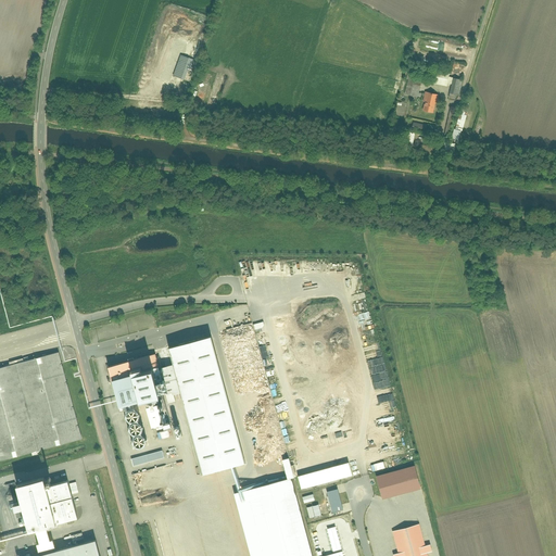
[(180,57),(173,76),(189,83),(196,62),(180,57)]
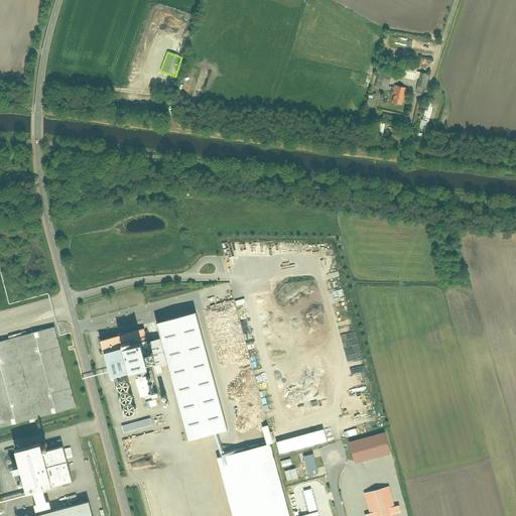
[(401,66),(398,78),(413,81),(415,69),(401,66)]
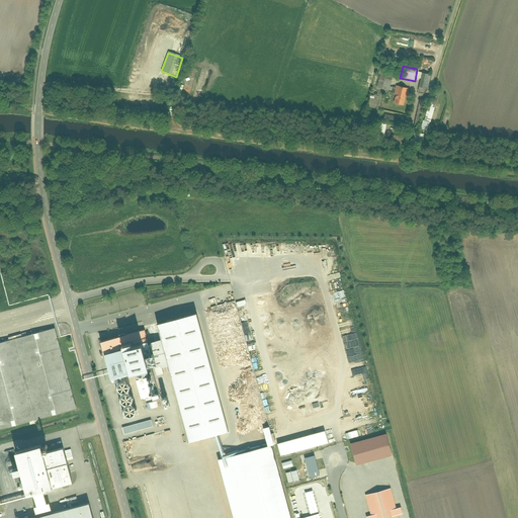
[(389,91),(393,74),(379,71),(375,88),(389,91)]
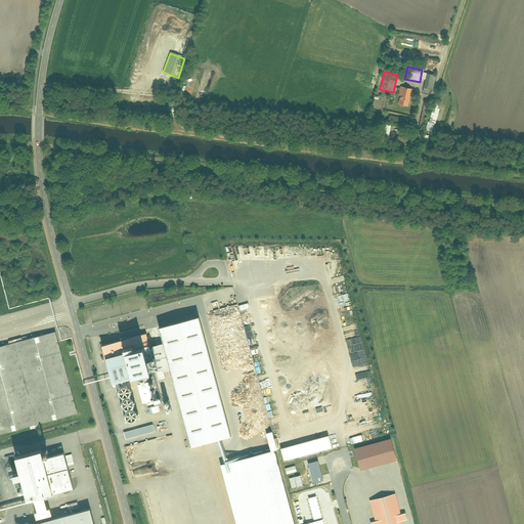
[(426,75),(424,88),(432,90),(435,77),(426,75)]
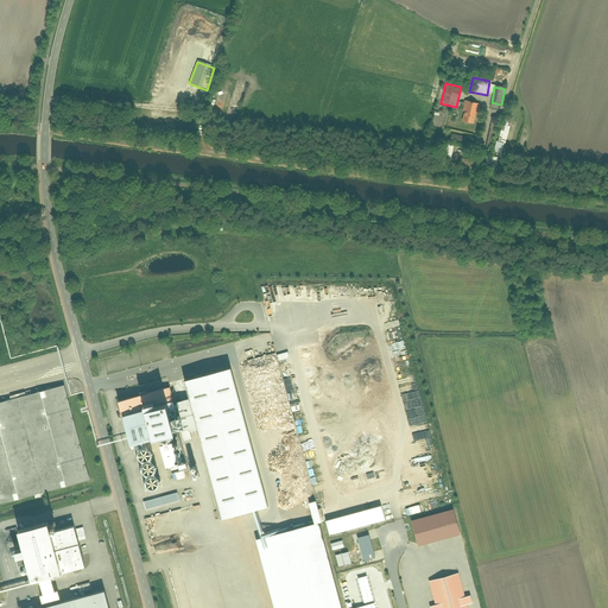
[(461,121),(473,124),(476,106),(464,103),(461,121)]
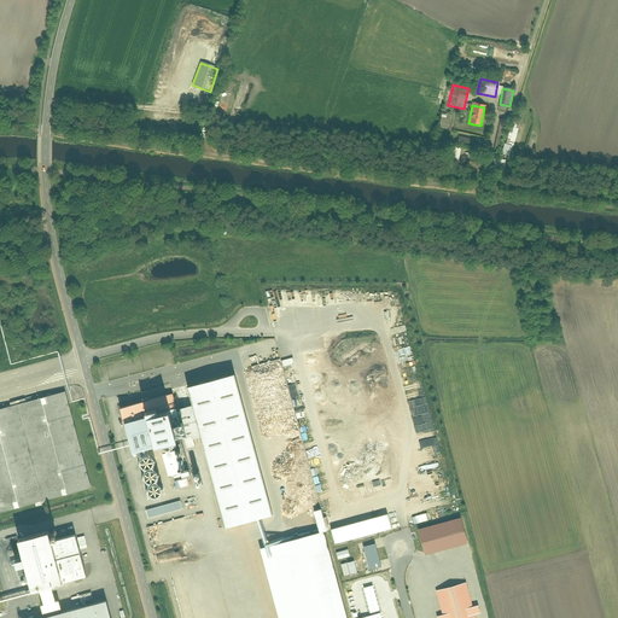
[(501,153),(507,156),(516,128),(509,126),(501,153)]
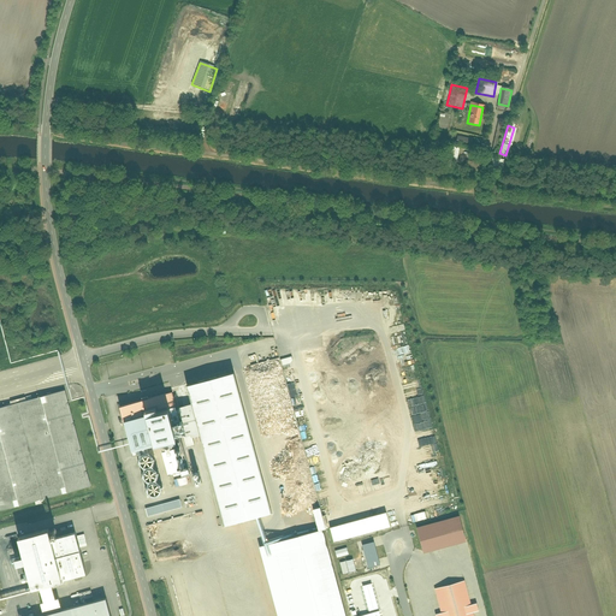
[(457,136),(456,143),(471,147),(473,138),(457,136)]
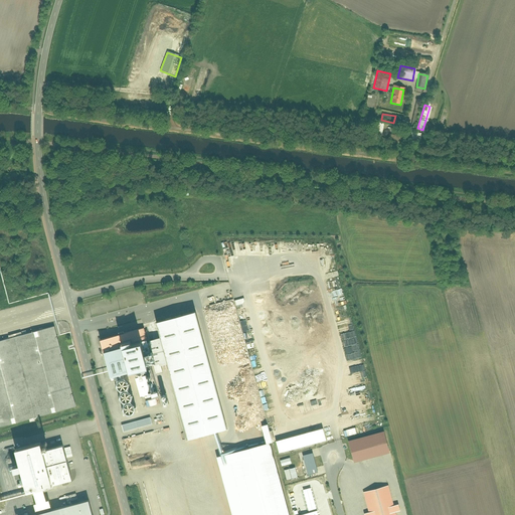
[(390,137),(384,136),(386,126),(375,123),(372,140),(389,144),(390,137)]
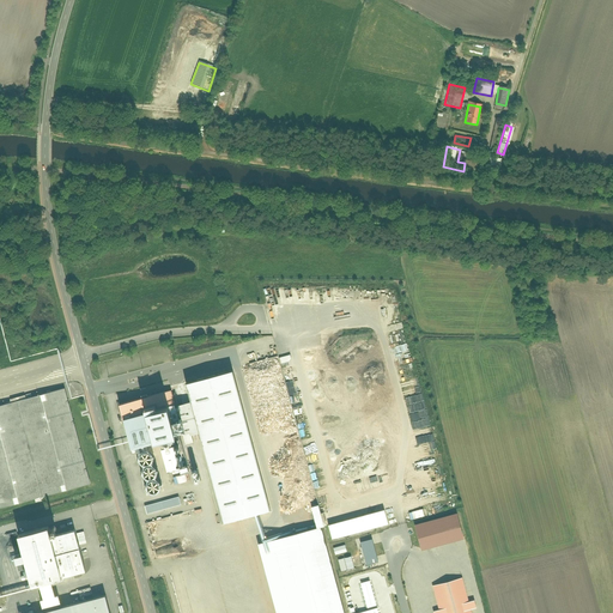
[(232,374),(186,387),(223,528),(269,516),(232,374)]
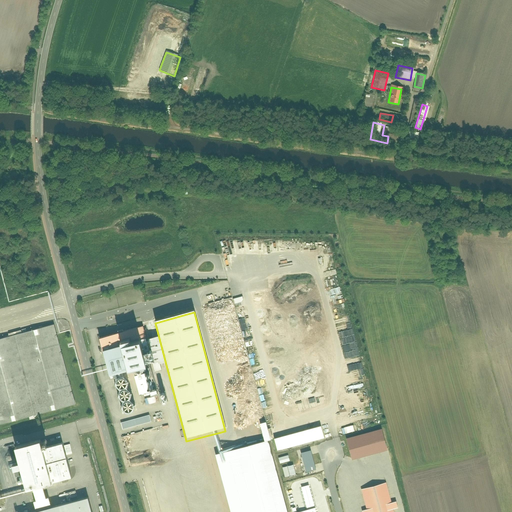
[(53,325),(0,339),(0,423),(74,404),(53,325)]
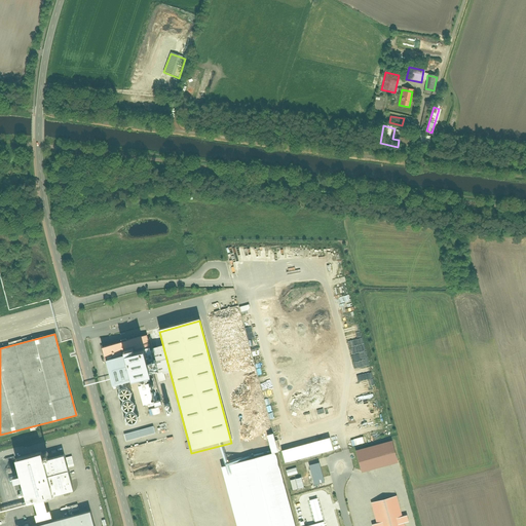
[(147,335),(102,347),(111,380),(114,390),(137,384),(144,408),(160,404),(154,382),(152,383),(150,377),(157,375),(158,381),(165,379),(164,375),(170,373),(163,347),(151,350),(147,335)]
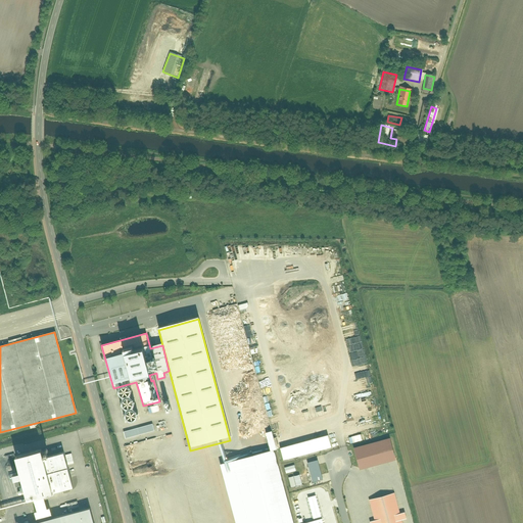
[(130,395),(131,394),(131,391),(130,388),(126,386),(123,388),(121,392),(122,394),(123,395),(126,397),(130,395)]
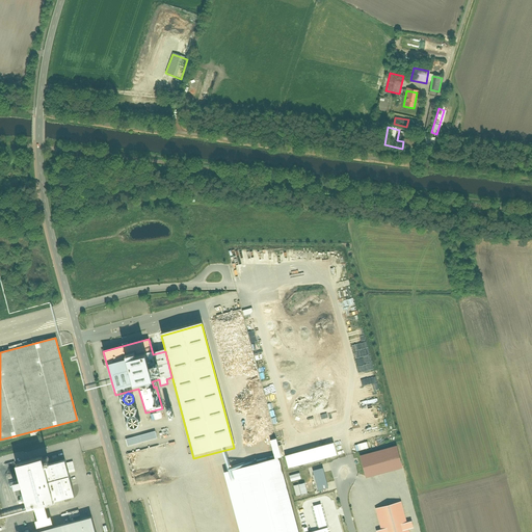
[(135,416),(136,414),(137,411),(135,407),(131,406),(128,408),(126,411),(127,414),(128,416),(132,417),(135,416)]
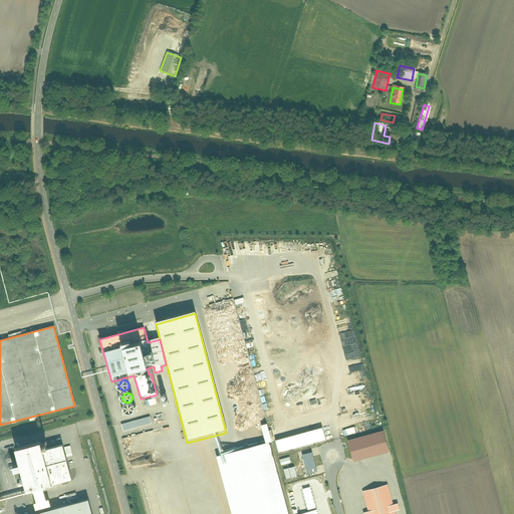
[(134,413),(135,412),(136,409),(134,406),(130,404),(126,406),(124,410),(125,412),(126,413),(131,415),(134,413)]
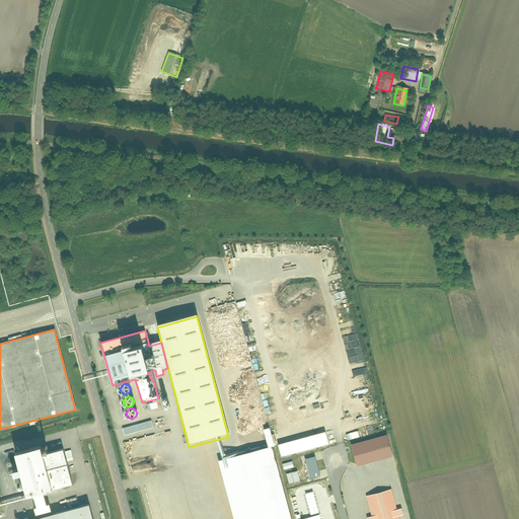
[(151,421),(122,429),(124,435),(153,428),(151,421)]
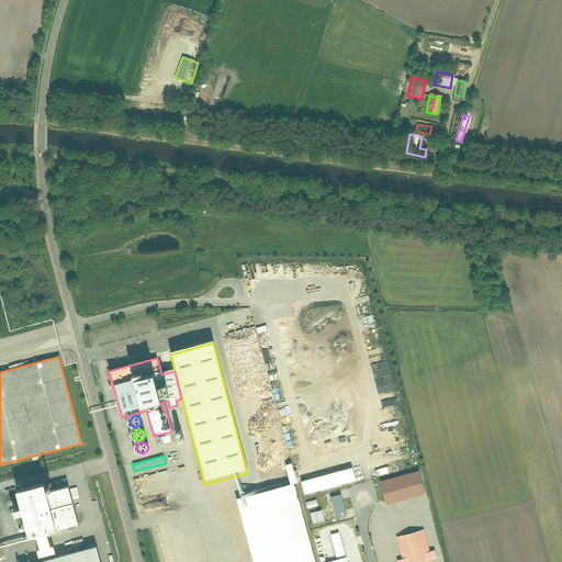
[(352,470),(302,483),(305,496),(356,482),(352,470)]
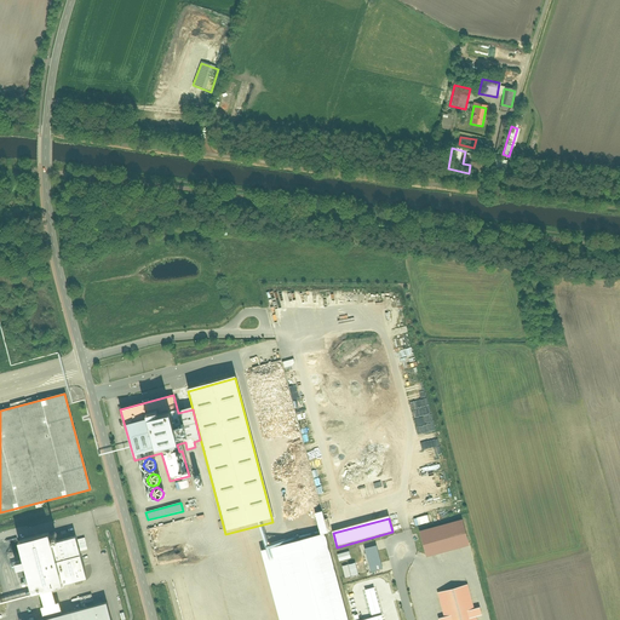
[(461,520),(419,530),(426,557),(469,545),(461,520)]
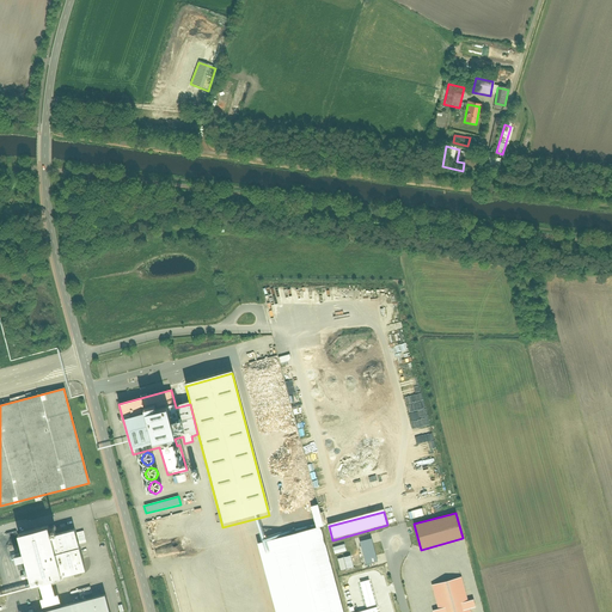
[(48,526),(18,534),(23,551),(16,554),(19,569),(26,567),(28,567),(31,585),(85,570),(74,530),(50,536),(48,526)]
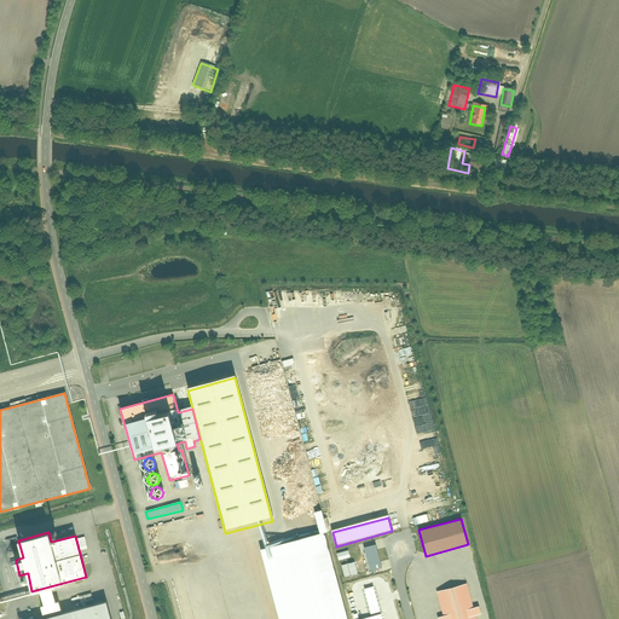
[(346,618),(325,534),(261,551),(278,618),(346,618)]
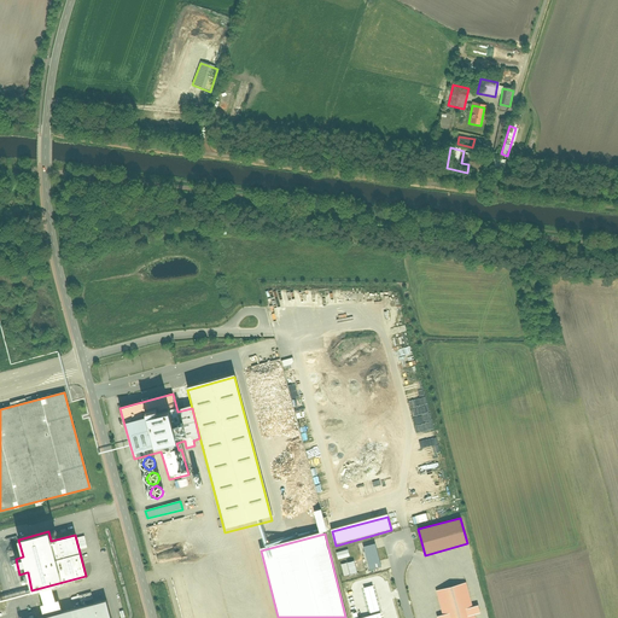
[(375,543),(362,547),(368,570),(382,567),(375,543)]
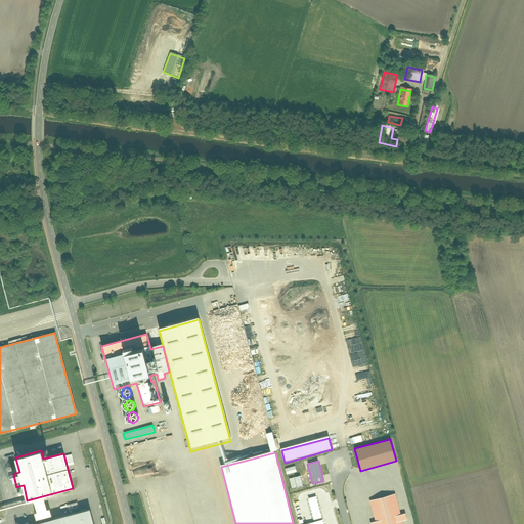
[(290,486),(300,483),(297,473),(287,476),(290,486)]
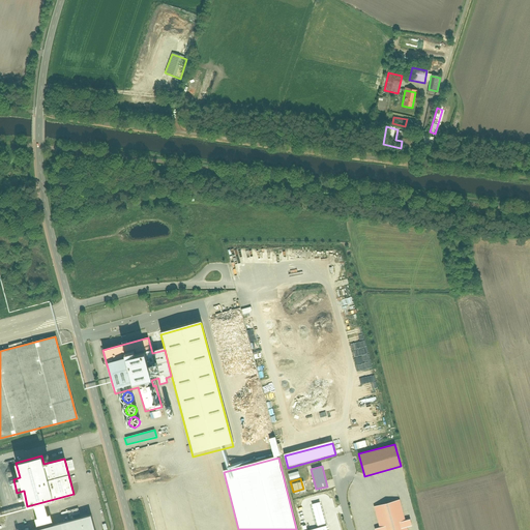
[(400,500),(375,507),(380,529),(375,529),(407,529),(407,528),(412,527),(411,521),(405,522),(400,500)]
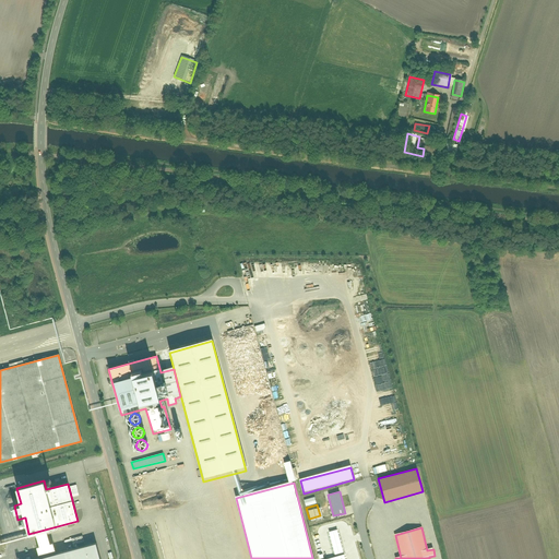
[(329,533),(334,555),(343,552),(337,531),(329,533)]
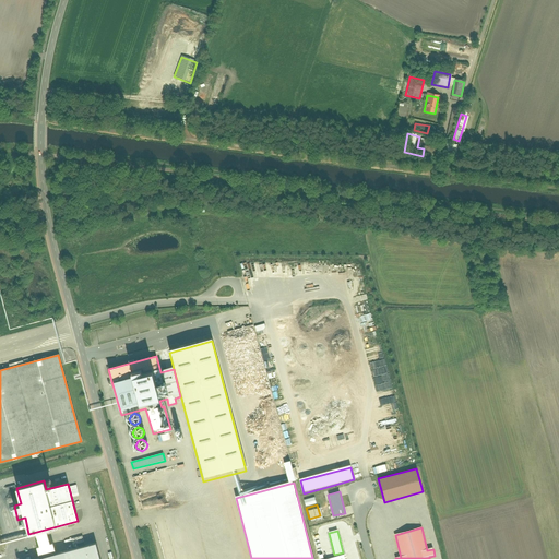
[(38,558),(99,558),(96,544),(56,555),(38,558)]
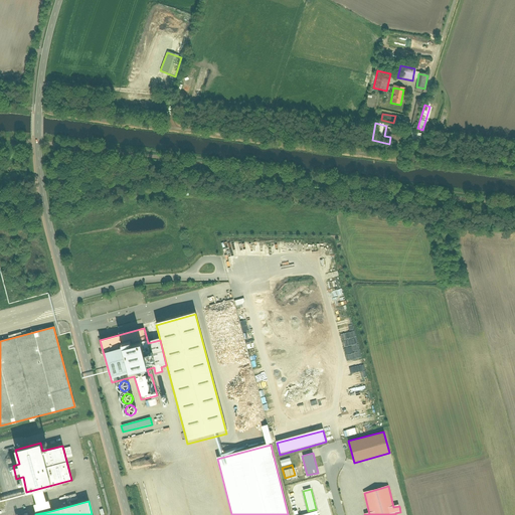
[(48,502),(33,506),(35,514),(51,511),(48,502)]
